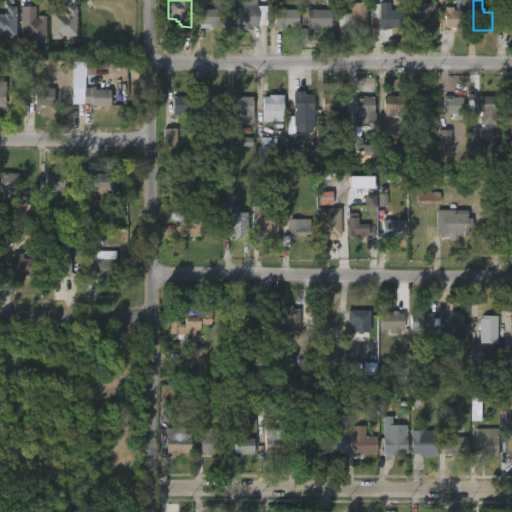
[(366,3),(365,26),(337,25),(337,13),(348,14),(348,2),(366,3)]
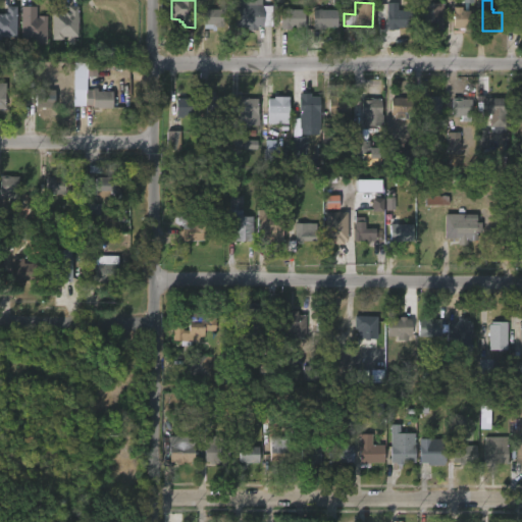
[(400,3),(400,10),(414,10),(413,29),(399,28),(399,30),(389,30),(389,29),(388,29),(388,3),(400,3)]
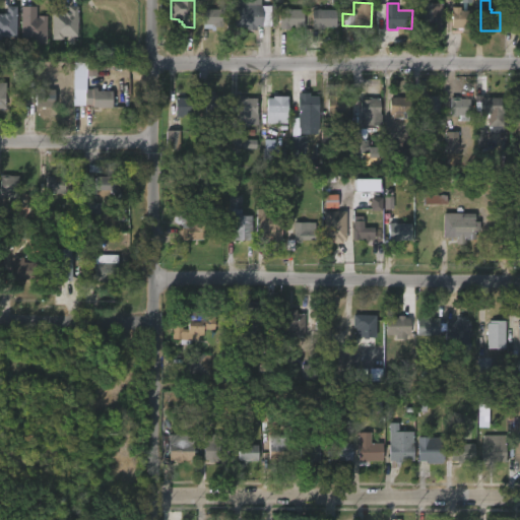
[(444,3),(444,31),(428,31),(428,28),(424,29),(421,3),(444,3)]
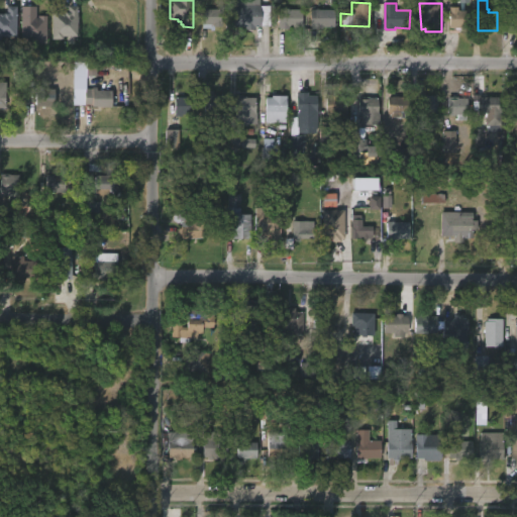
[(516,4),(516,32),(507,32),(507,29),(505,29),(506,3),(516,4)]
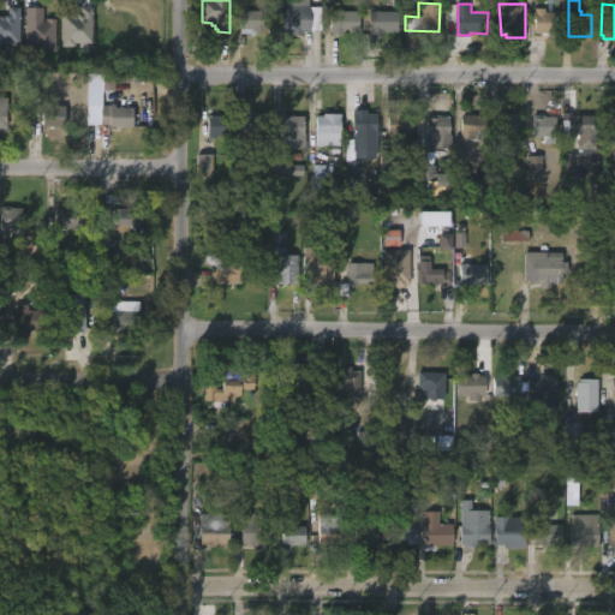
[(42,19),(43,17),(57,18),(55,51),(46,51),(45,47),(23,48),(24,6),(42,7),(42,19)]
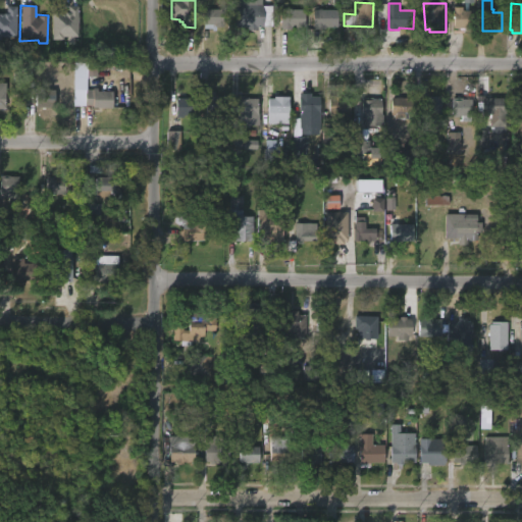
[(259,28),(259,31),(248,31),(248,28),(235,28),(235,5),(265,5),(265,28),(259,28)]
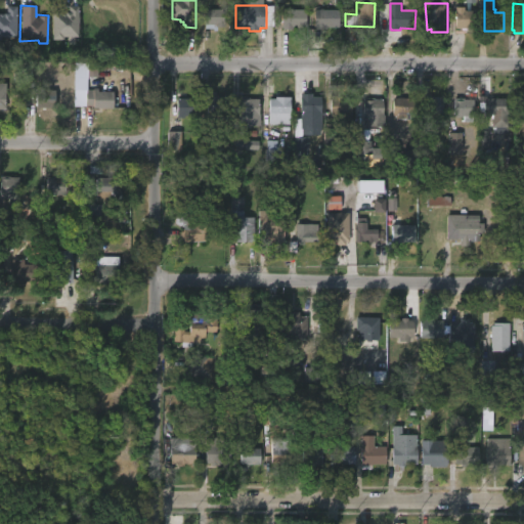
[(2,39),(0,39),(0,12),(5,12),(5,6),(14,6),(14,35),(2,35),(2,39)]
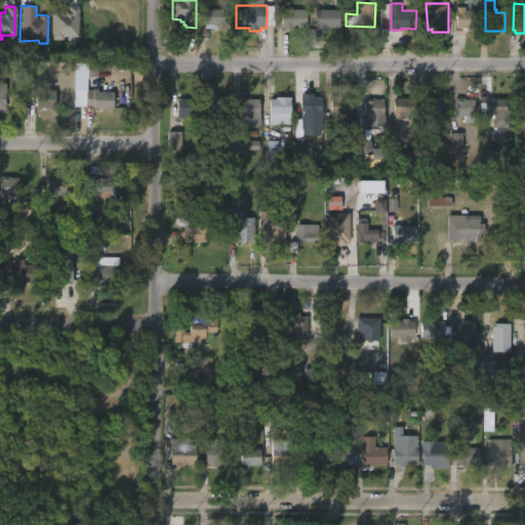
[(62,40),(50,40),(50,13),(65,13),(65,12),(67,12),(67,6),(76,6),(76,36),(62,36),(62,40)]
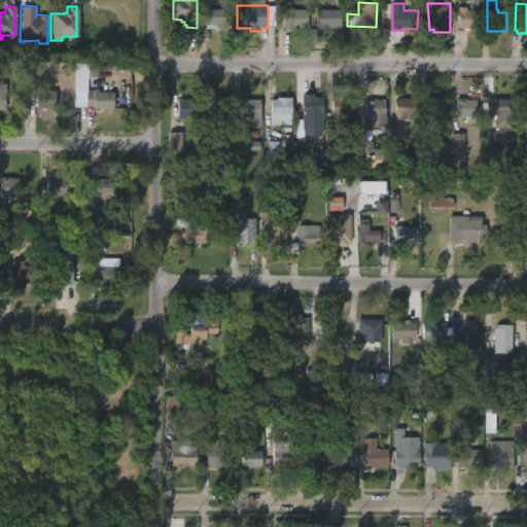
[(469,7),(469,11),(482,11),(482,29),(459,29),(459,7),(469,7)]
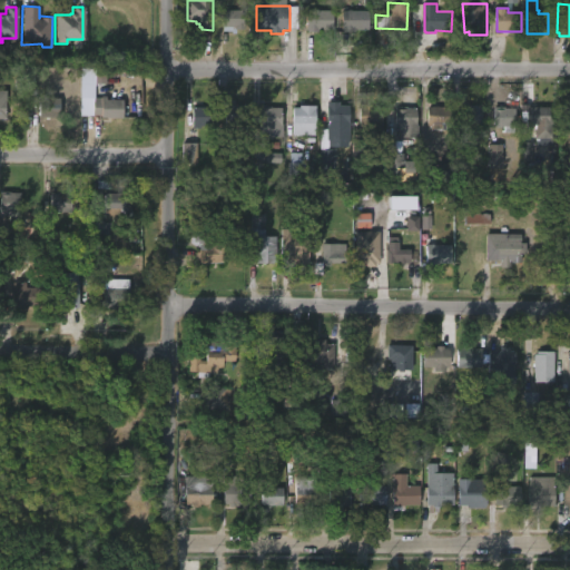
[(222,31),(222,10),(244,10),(244,27),(242,27),(242,29),(222,31)]
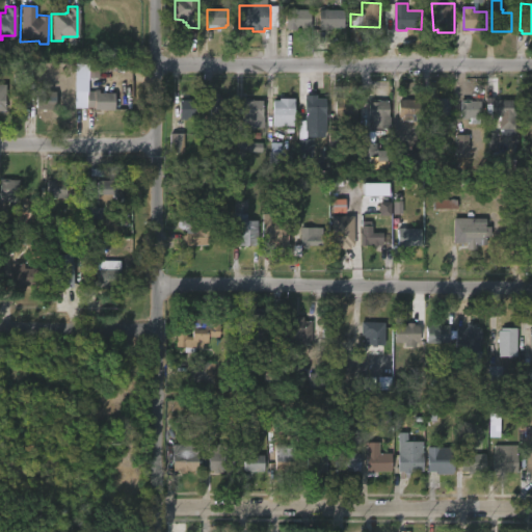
[(309,27),(295,28),(295,29),(283,29),(284,9),(310,10),(309,27)]
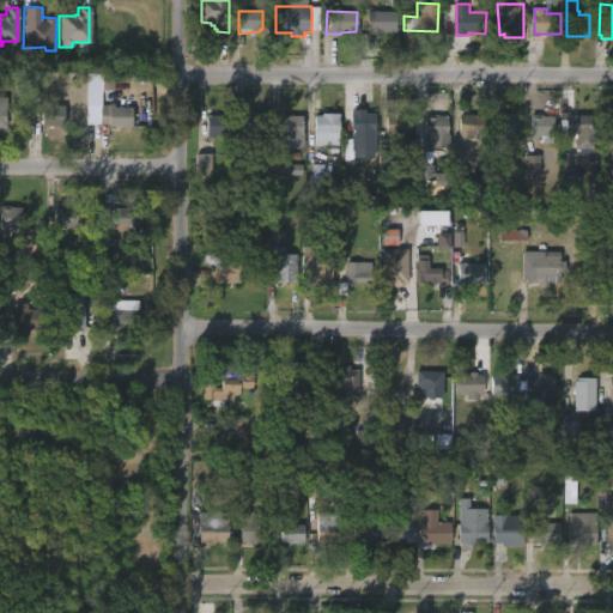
[(395,12),(394,32),(378,31),(378,35),(368,35),(368,32),(365,32),(366,11),(395,12)]
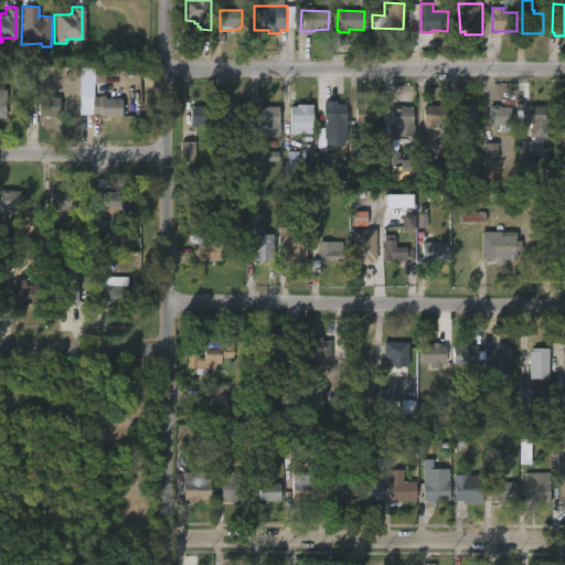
[(105,68),(93,68),(93,84),(105,83),(105,68)]
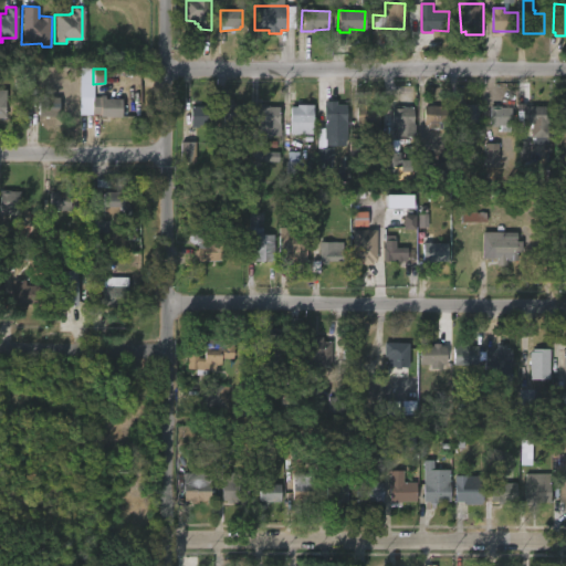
[(107,95),(107,100),(124,100),(124,118),(102,118),(102,115),(87,114),(87,97),(102,97),(102,95),(107,95)]
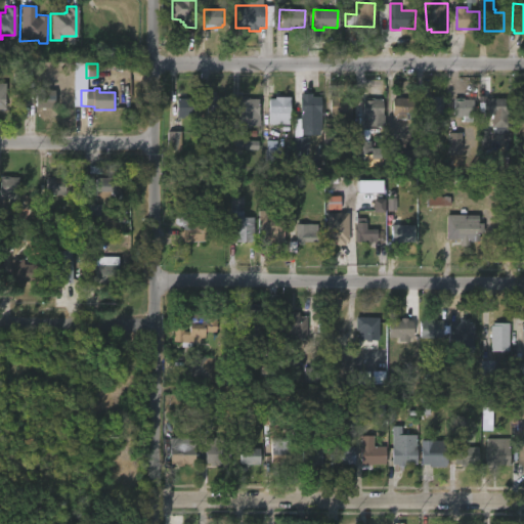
[(55,90),(36,90),(36,107),(54,108),(55,90)]
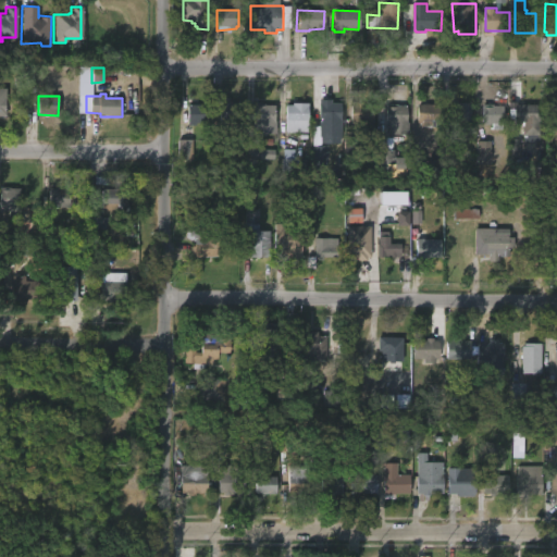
[(330,99),(330,102),(339,102),(339,144),(318,143),(318,145),(324,145),(324,168),(312,168),(311,125),(316,125),(316,122),(318,122),(318,99),(330,99)]
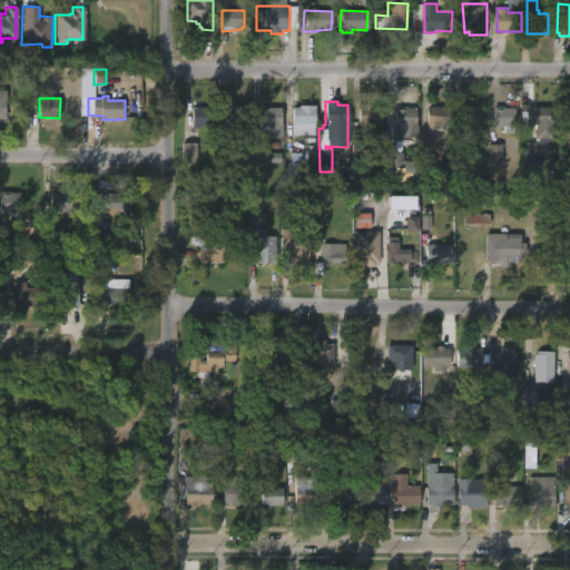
[(382,106),(381,141),(359,140),(360,126),(356,126),(357,105),(382,106)]
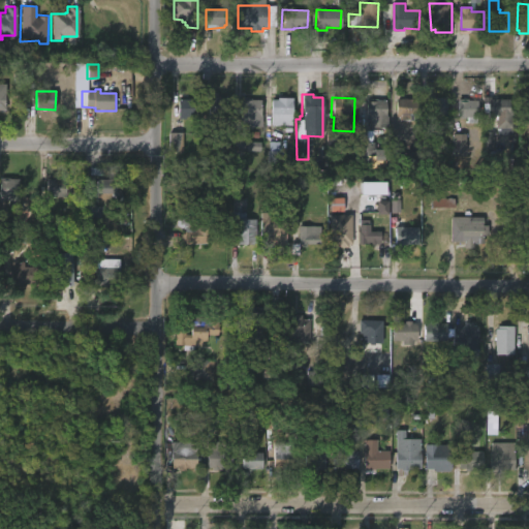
[(430,115),(424,114),(424,99),(432,99),(432,97),(447,97),(446,115),(430,115)]
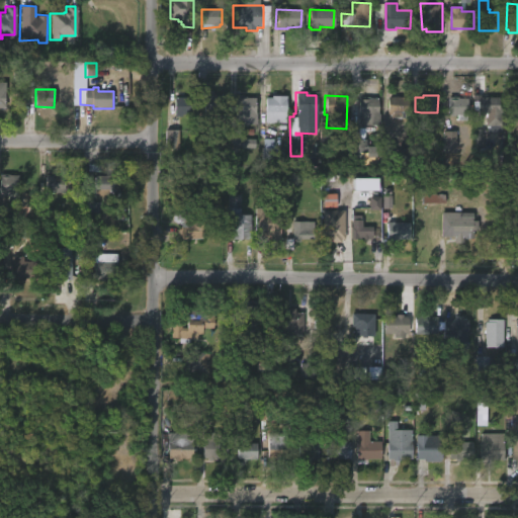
[(480,96),(480,97),(500,97),(500,112),(484,112),(484,114),(479,114),(478,109),(472,109),(472,95),(480,96)]
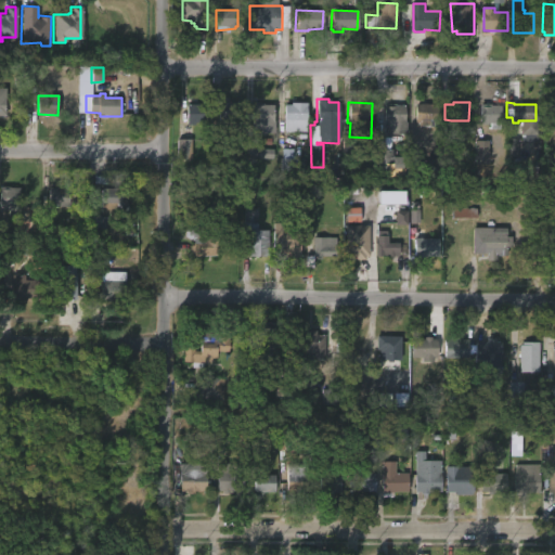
[(220,123),(218,123),(218,103),(240,103),(240,121),(220,120),(220,123)]
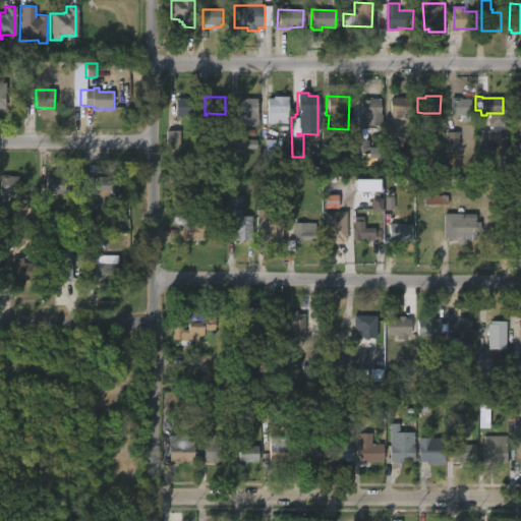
[(286,123),(265,123),(266,98),(286,97),(286,123)]
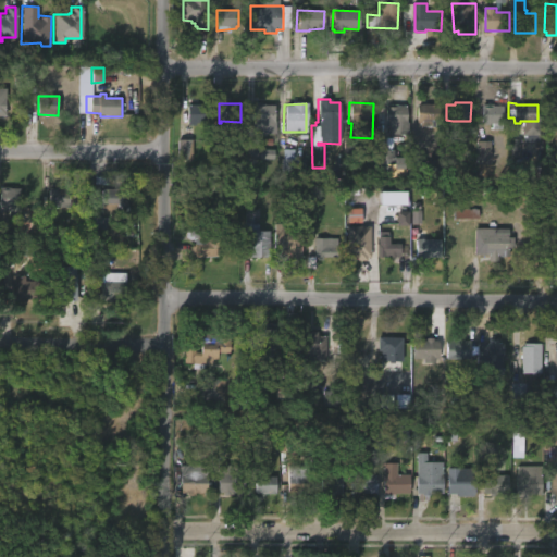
[(201,104),(213,106),(213,124),(189,126),(189,104),(201,104)]
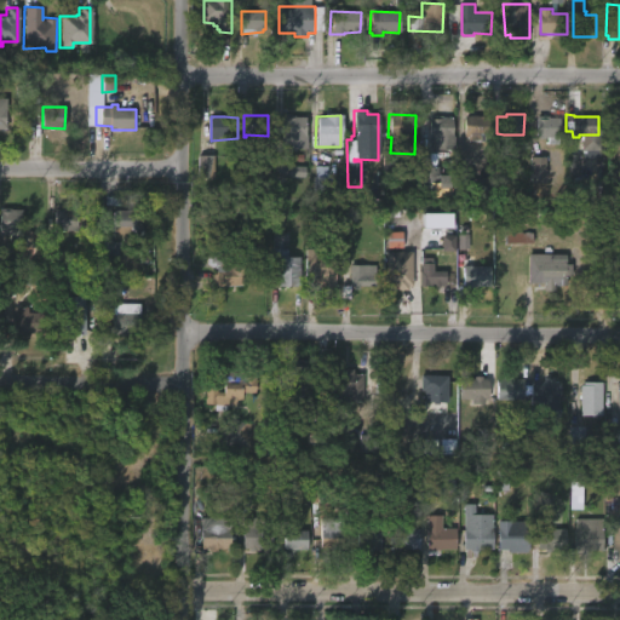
[(452,118),(453,149),(431,149),(431,137),(429,137),(429,116),(452,118)]
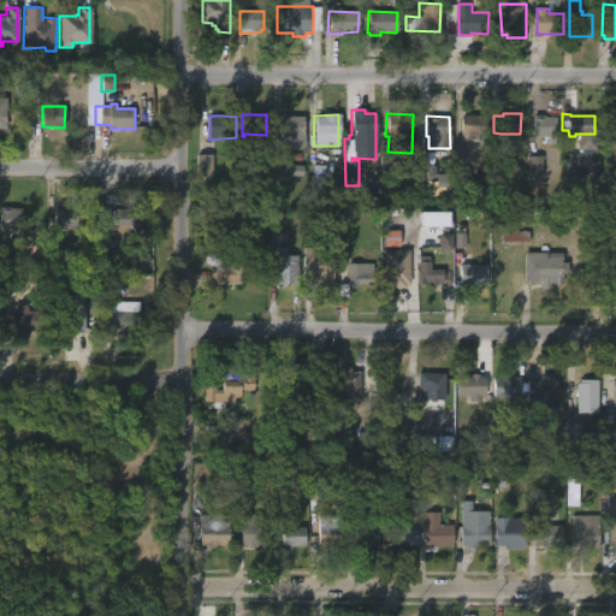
[(485,132),(485,116),(461,116),(461,140),(477,140),(477,132),(485,132)]
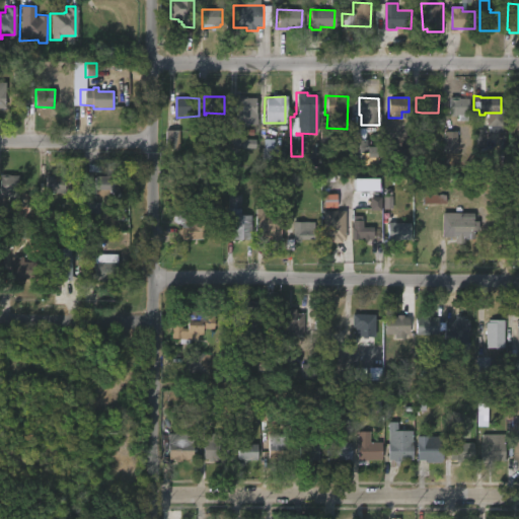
[(458,97),(458,98),(468,98),(468,116),(466,116),(466,122),(458,122),(458,116),(448,117),(448,97),(458,97)]
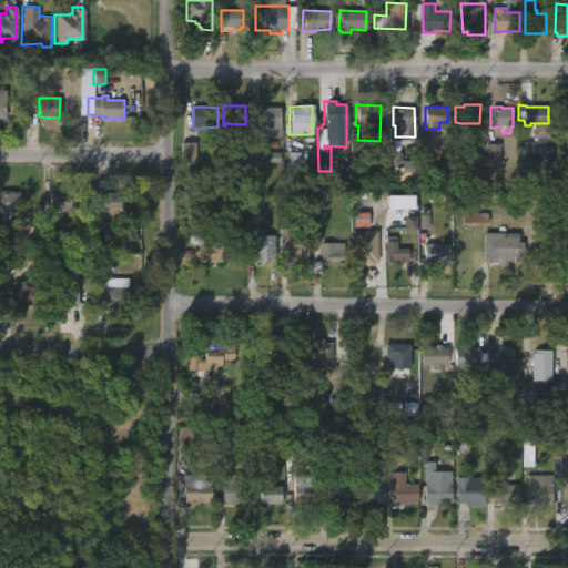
[(267,108),(280,109),(280,138),(264,138),(264,140),(255,140),(257,108),(267,108)]
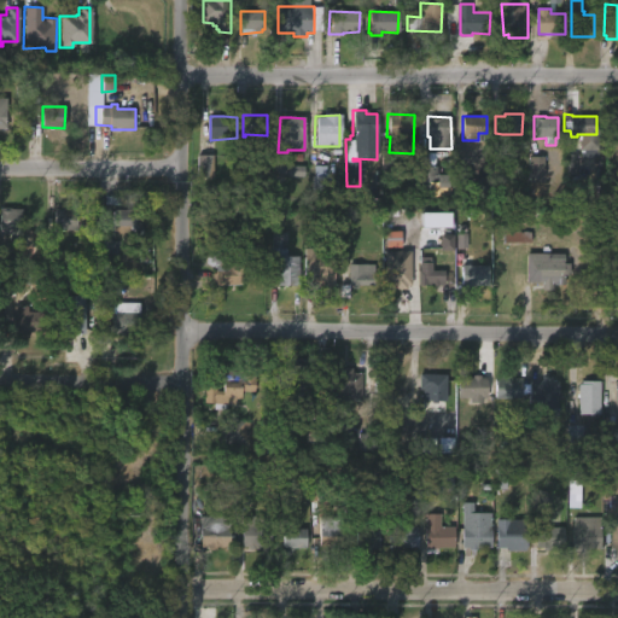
[(213,156),(197,155),(196,178),(213,178),(213,156)]
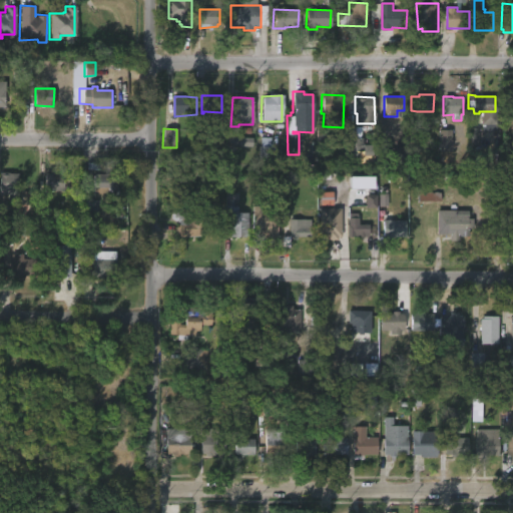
[(271,137),(271,146),(282,146),(282,160),(259,160),(259,146),(261,146),(261,137),(271,137)]
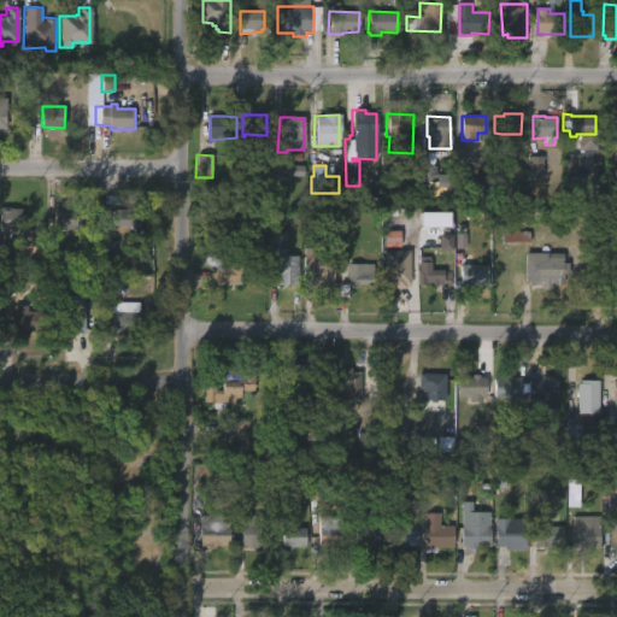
[(434,165),(434,174),(446,175),(446,184),(435,184),(435,188),(418,188),(417,166),(434,165)]
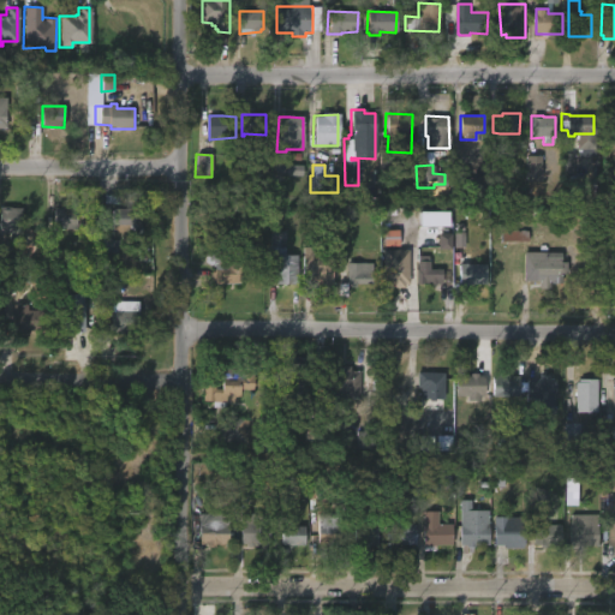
[(302,177),(303,167),(285,167),(284,175),(302,177)]
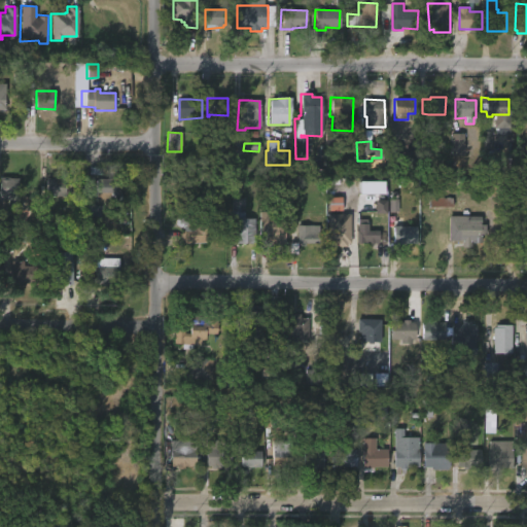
[(408,168),(409,152),(394,152),(394,168),(408,168)]
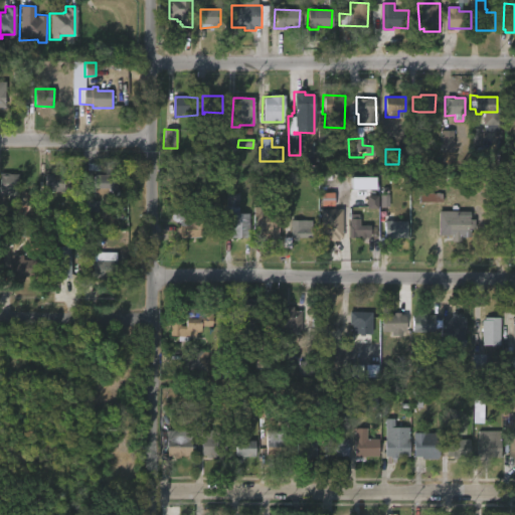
[(116,176),(115,199),(95,199),(97,177),(89,176),(92,176),(92,173),(89,173),(90,163),(102,164),(102,170),(107,170),(107,175),(116,176)]
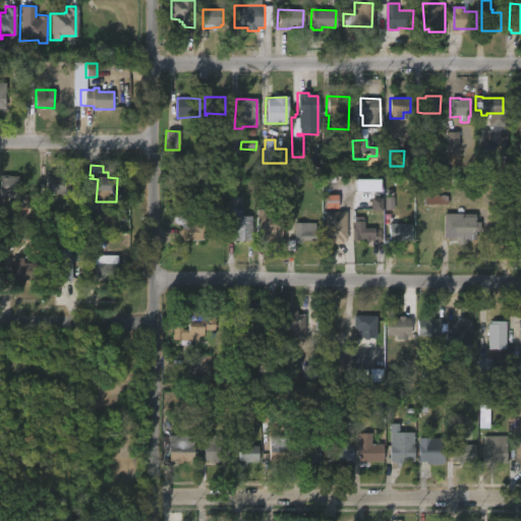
[(12,176),(19,176),(20,205),(11,205),(10,196),(1,196),(1,176),(12,176)]
